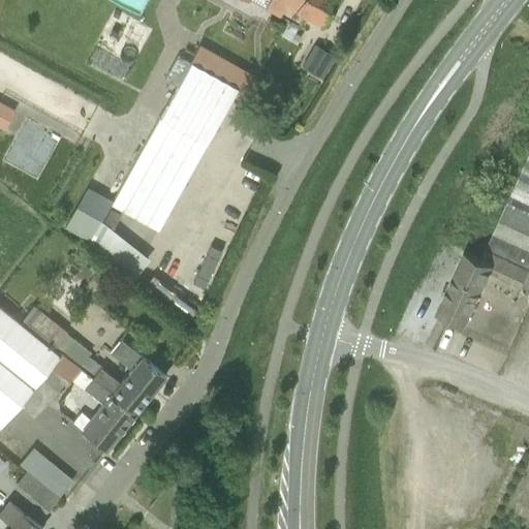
[(112,0),(143,12),(147,0),(112,0)]
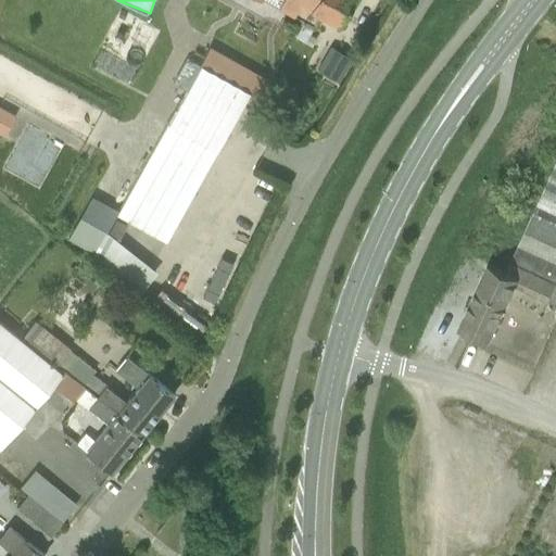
[(282,0),(279,9),(303,22),(315,0),(282,0)]
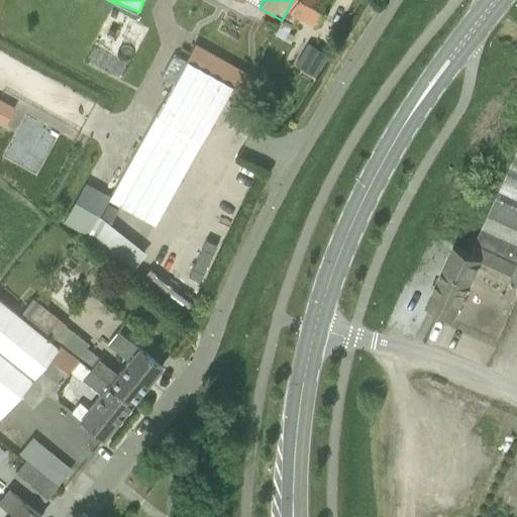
[(315,22),(327,0),(293,0),(282,20),(292,25),(298,13),(315,22)]
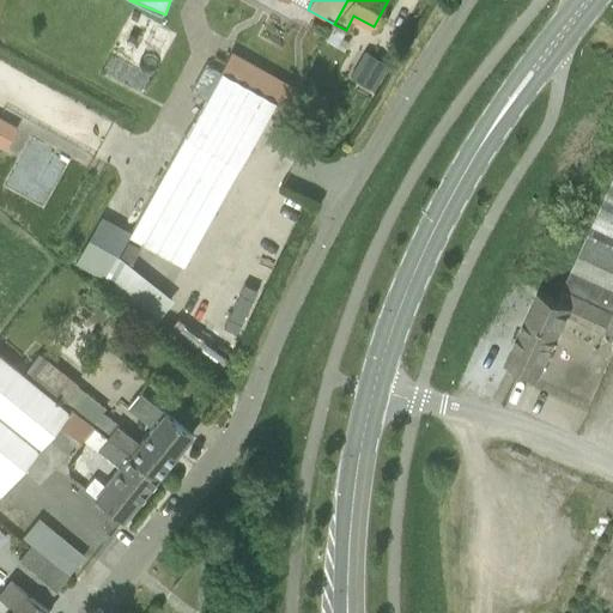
[(298,89),(232,52),(222,72),(275,102),(274,105),(285,111),(298,89)]
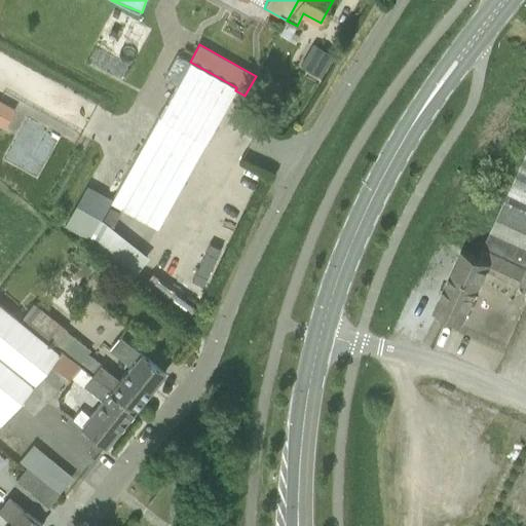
[(321,79),(334,57),(313,44),(300,67),(321,79)]
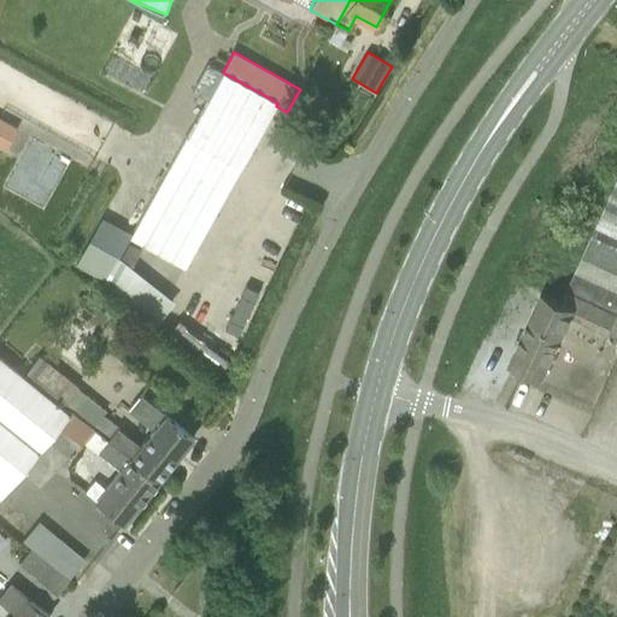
[(207,100),(130,238),(184,268),(276,106),(277,103),(223,72),(222,74),(210,66),(205,69),(192,92),(207,100)]
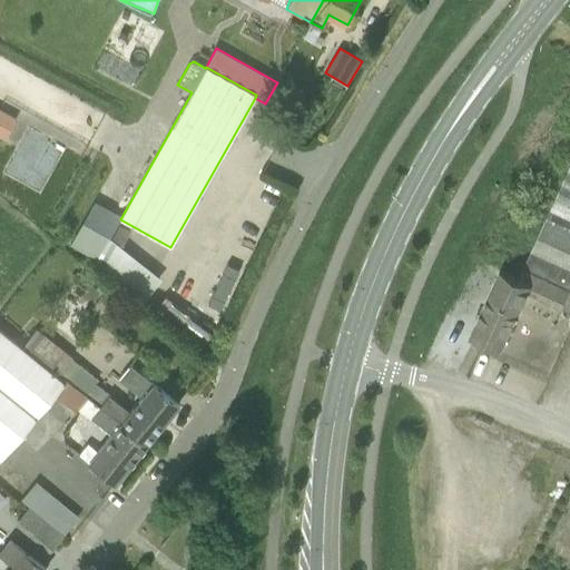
[(283,114),(290,101),(275,92),(267,105),(283,114)]
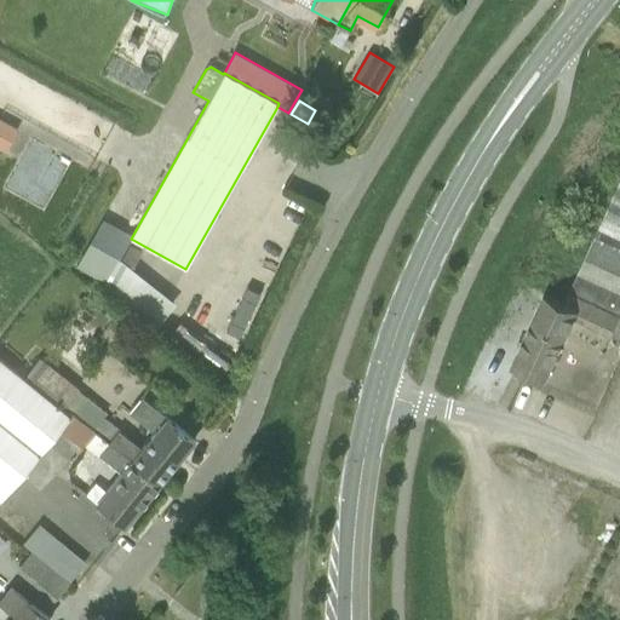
[(0,120),(0,147),(6,150),(17,130),(0,120)]
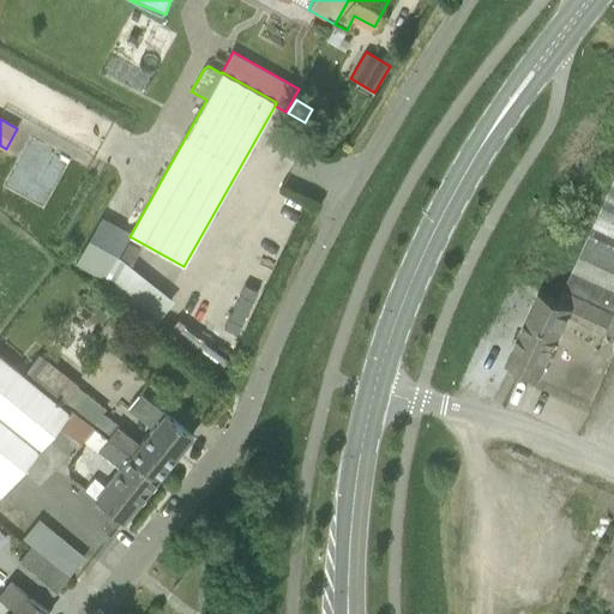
[(613,181),(589,239),(565,290),(564,289),(559,300),(572,307),(569,315),(613,336),(613,181)]
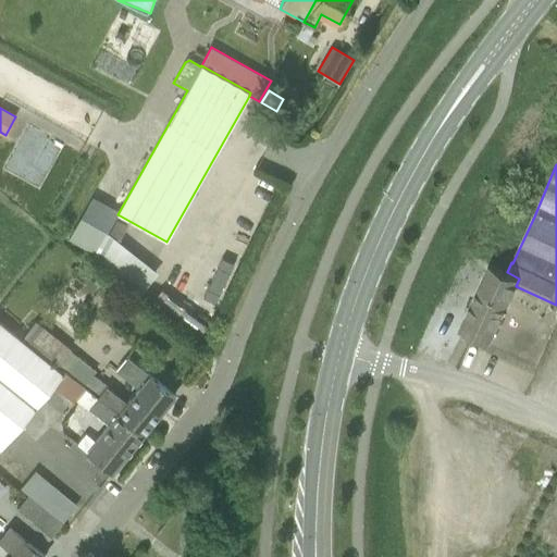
[(109,232),(120,238),(127,225),(116,219),(109,232)]
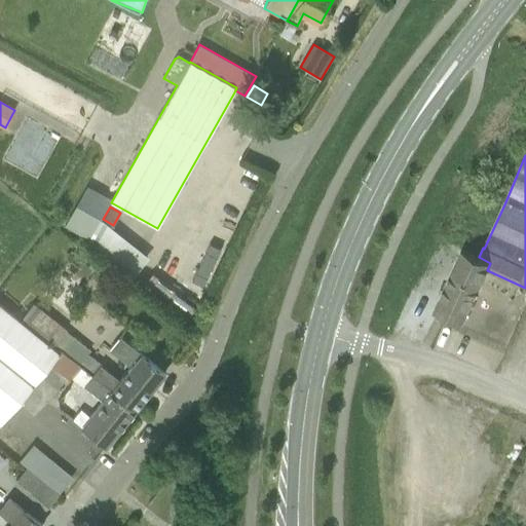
[(88,238),(86,241),(88,242),(91,245),(133,277),(140,269),(94,232),(89,239),(88,238)]
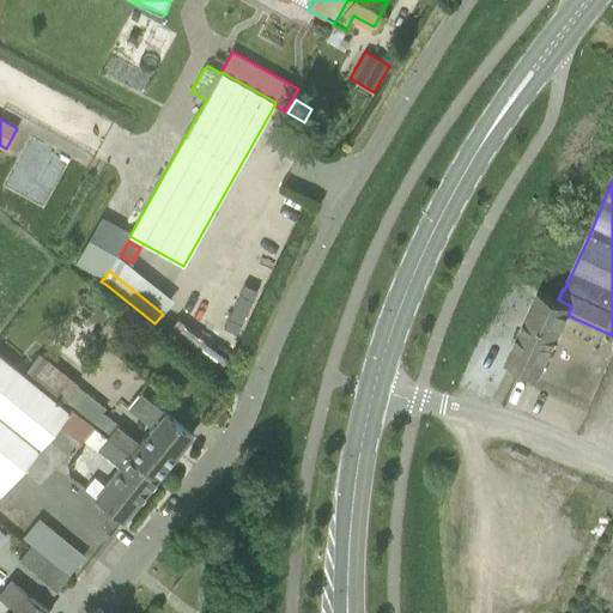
[(507,363),(539,377),(568,315),(571,307),(558,299),(539,291),(507,363)]
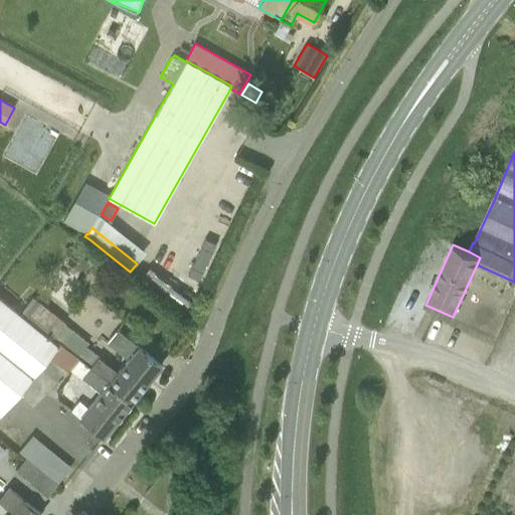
[(0,415),(49,356),(68,372),(70,371),(69,370),(77,359),(62,346),(59,343),(58,345),(51,340),(34,327),(18,314),(0,299),(0,415)]
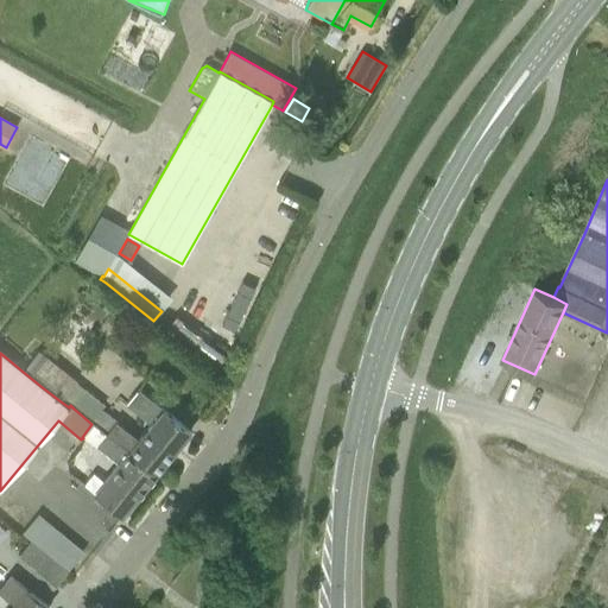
[(56,367),(40,386),(61,401),(76,384),(56,367)]
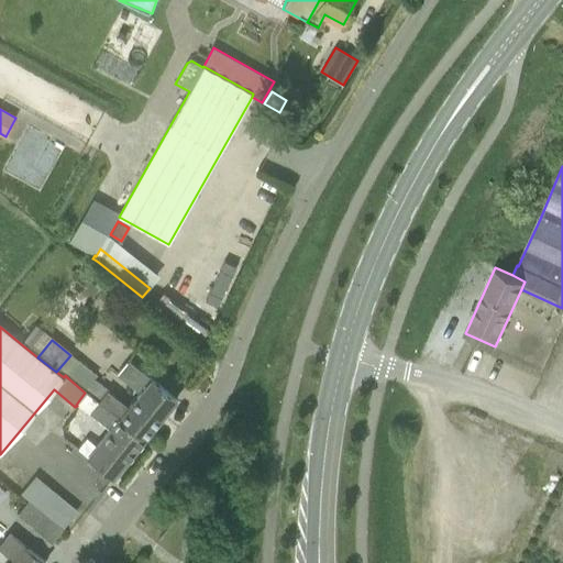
[(468,371),(516,388),(522,368),(475,351),(468,371)]
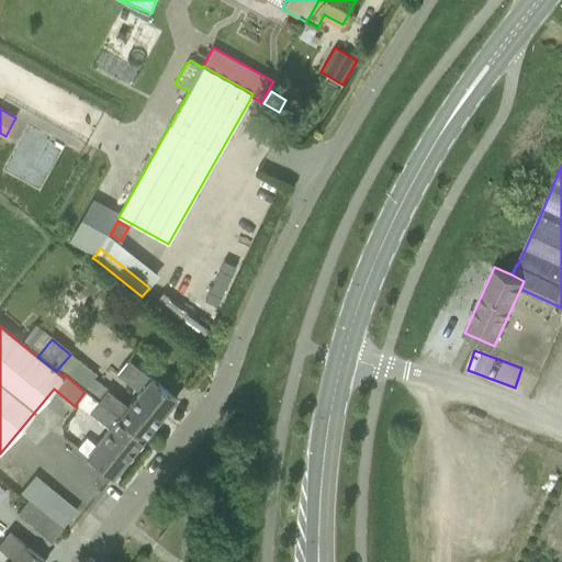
[(97,375),(80,362),(68,378),(85,392),(144,438),(176,398),(142,371),(131,384),(139,394),(131,407),(94,378),(97,375)]
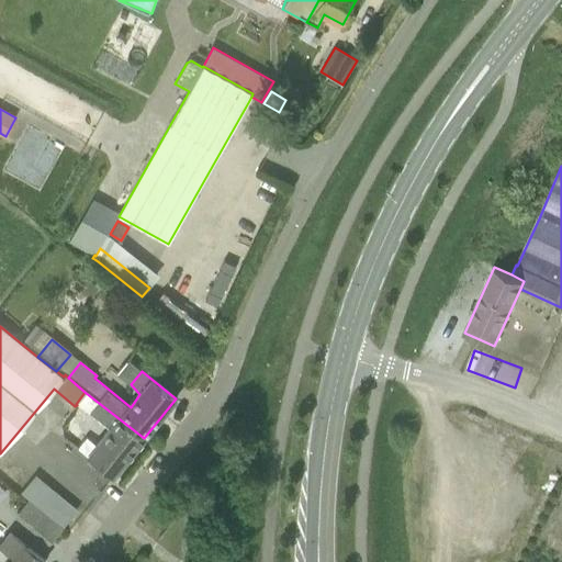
[(90,412),(113,430),(89,459),(113,478),(144,438),(85,392),(76,404),(77,405),(88,414),(90,412)]
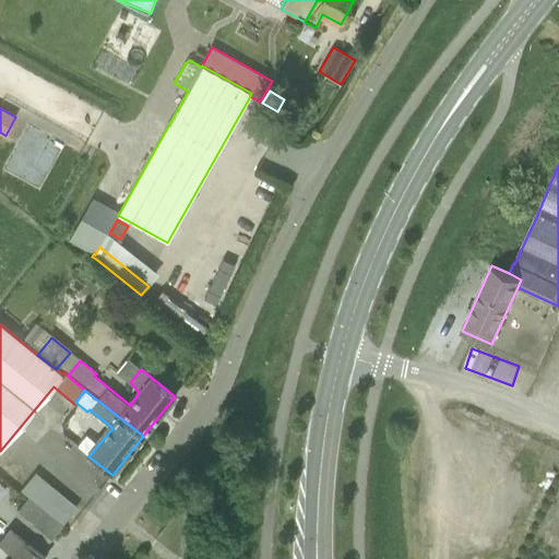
[(37,471),(21,488),(28,496),(18,508),(50,538),(78,508),(37,471)]
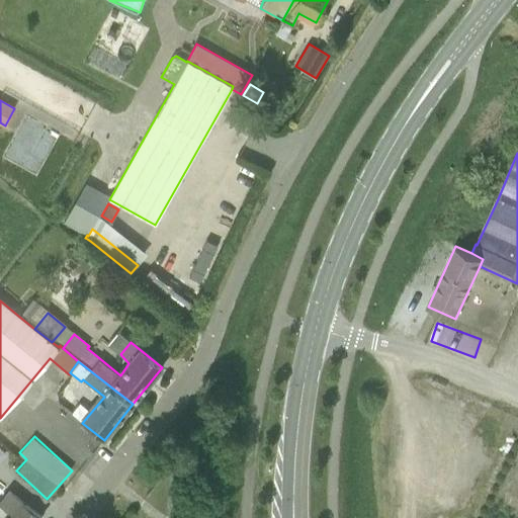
[(191,454),(188,469),(182,509),(192,510),(200,456),(191,454)]
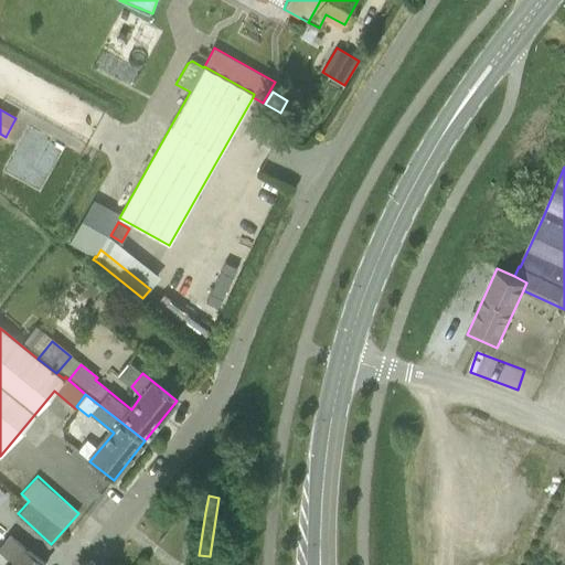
[(0,564),(44,564),(45,564),(35,556),(9,534),(0,545),(0,564)]
